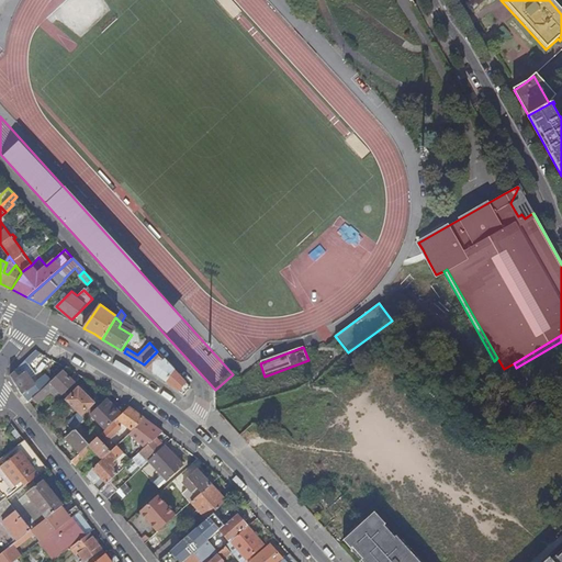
[(157,351),(144,364),(143,364),(183,394),(190,386),(169,364),(157,351)]
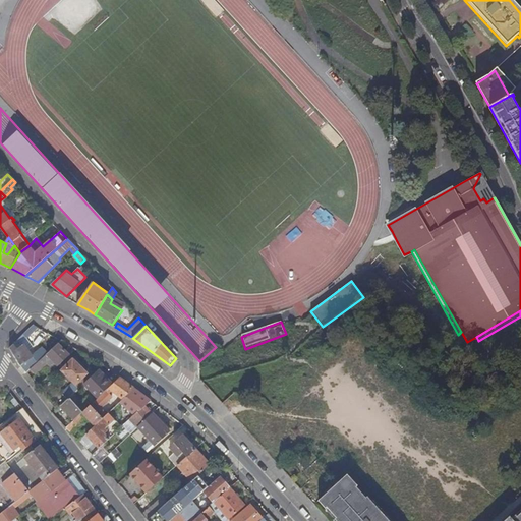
[(21,337),(13,344),(16,348),(23,344),(25,341),(21,337)]
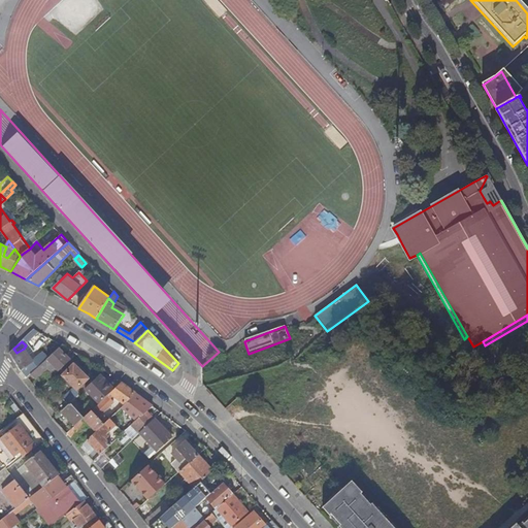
[(17,353),(13,349),(10,353),(22,371),(34,362),(24,349),(17,353)]
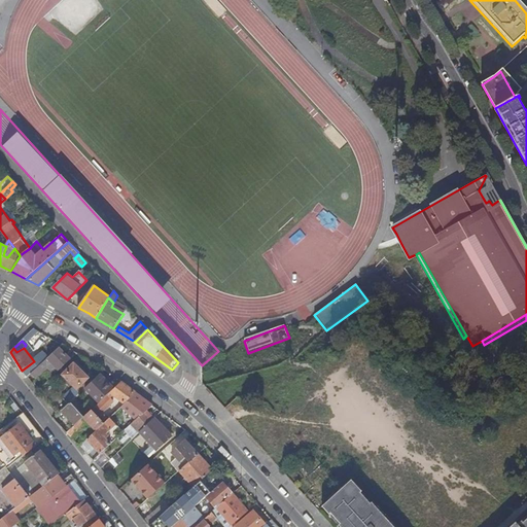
[(45,359),(32,373),(36,379),(47,367),(45,364),(47,362),(50,360),(53,363),(59,371),(60,370),(70,359),(59,348),(45,359)]
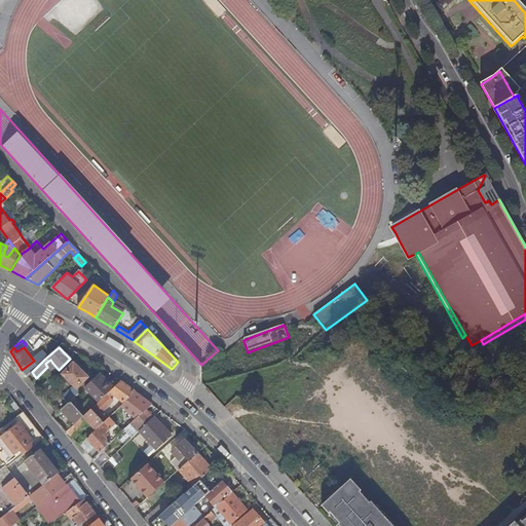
[(34,361),(22,370),(27,377),(32,372),(45,359),(42,354),(34,361)]
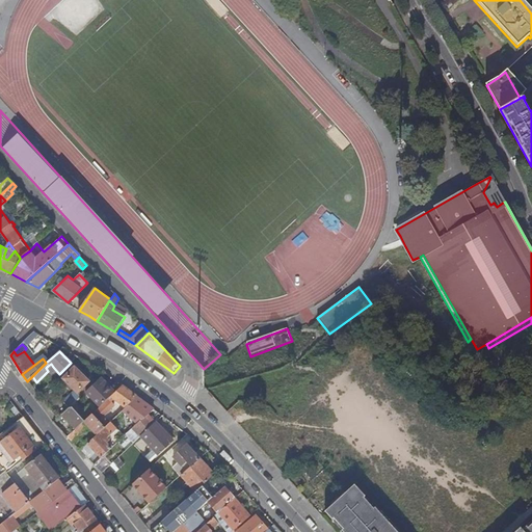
[(89,381),(71,363),(60,373),(63,377),(62,378),(68,383),(65,384),(68,387),(70,386),(74,391),(61,400),(69,407),(71,405),(75,402),(80,396),(78,393),(89,381)]
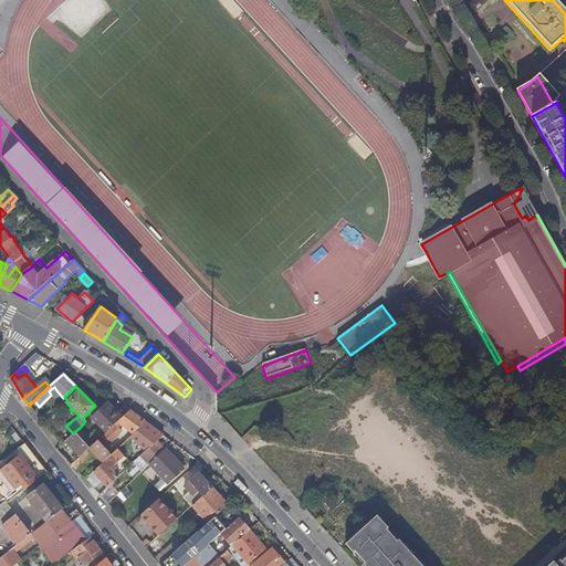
[(123,418),(107,401),(91,417),(106,433),(116,423),(123,418)]
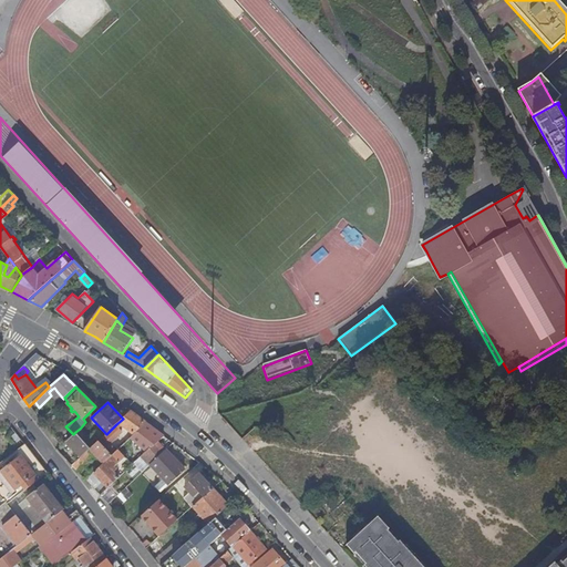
[(144,422),(130,411),(123,419),(116,424),(120,428),(122,424),(133,433),(144,422)]
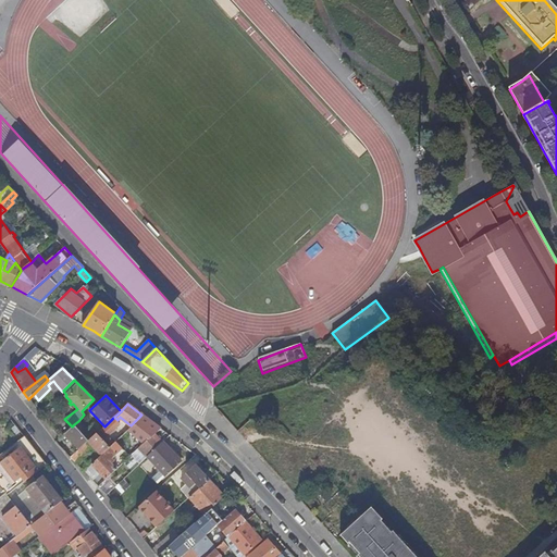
[(139,443),(143,446),(156,434),(161,429),(144,416),(128,430),(137,437),(135,440),(139,443)]
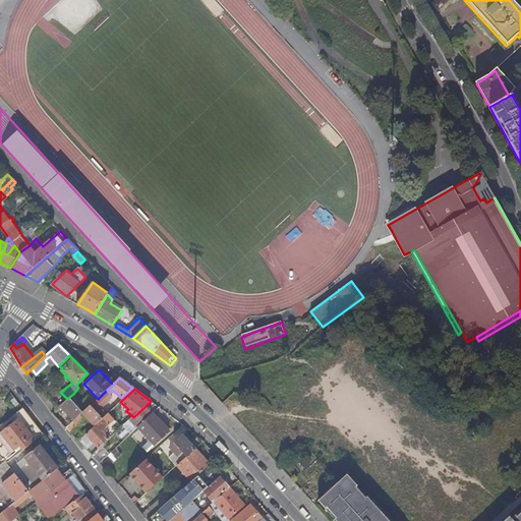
[(96,402),(102,408),(113,397),(110,393),(107,390),(96,402)]
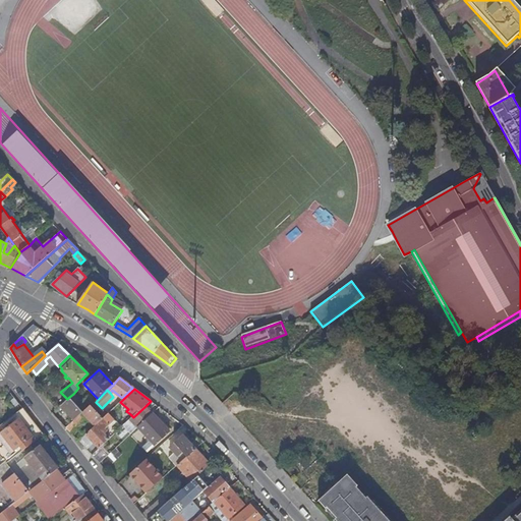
[(87,408),(73,394),(69,397),(82,412),(87,408)]
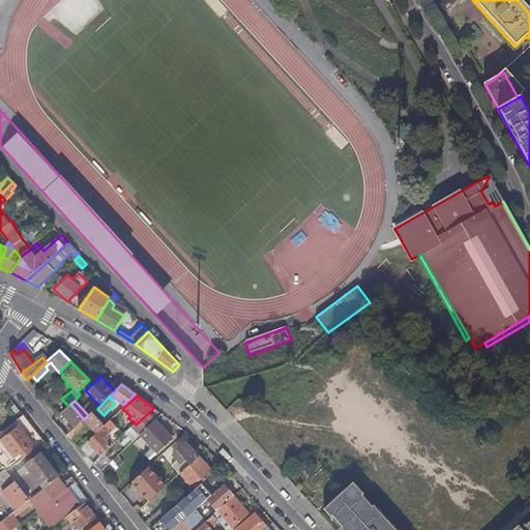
[(70,404),(68,406),(62,412),(76,427),(84,419),(70,404)]
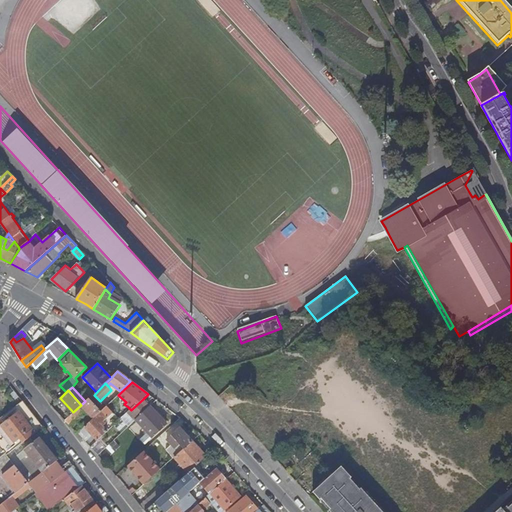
[(89,398),(101,411),(106,407),(100,401),(94,395),(94,394),(93,394),(89,398)]
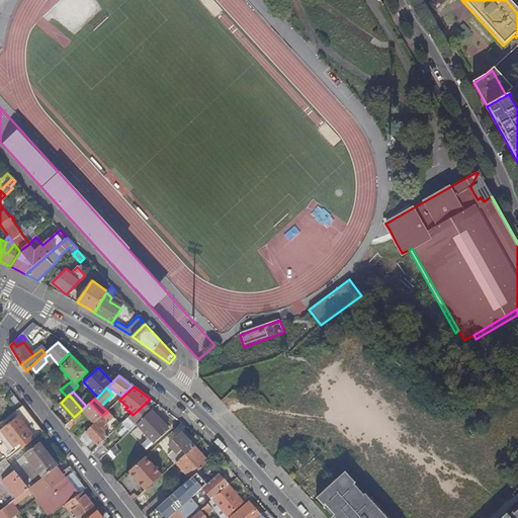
[(74,417),(66,425),(70,429),(82,418),(86,414),(88,417),(94,424),(102,416),(90,403),(86,406),(82,410),(74,417)]
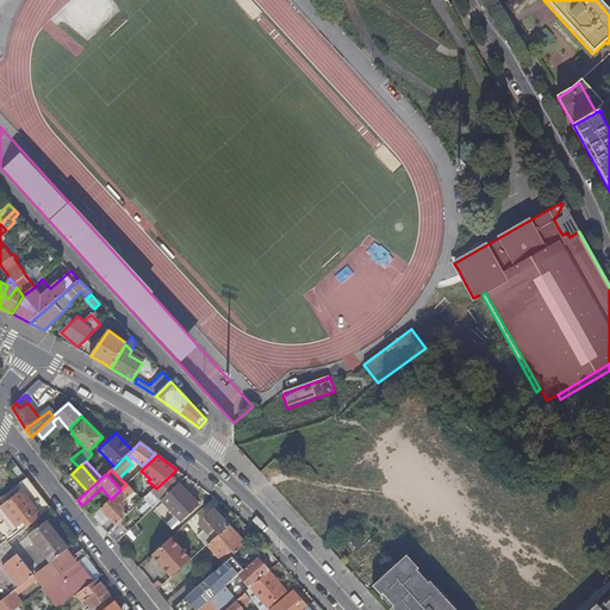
[(153,491),(161,500),(179,485),(179,484),(170,475),(156,489),(153,491)]
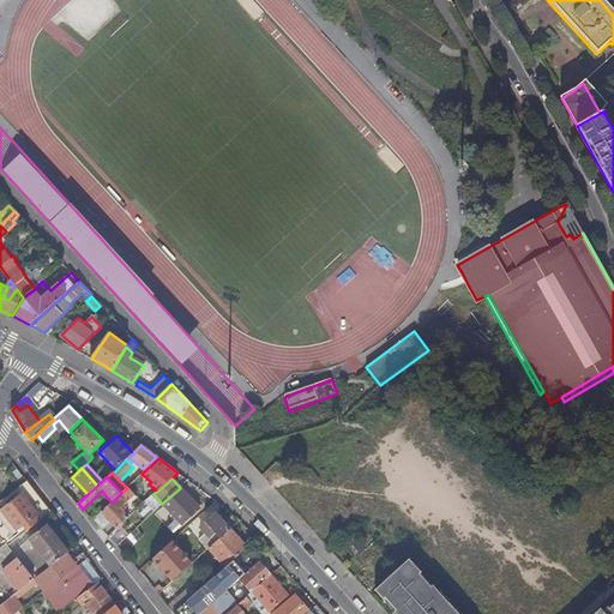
[(128,486),(136,494),(144,504),(146,501),(144,497),(132,483),(128,486)]
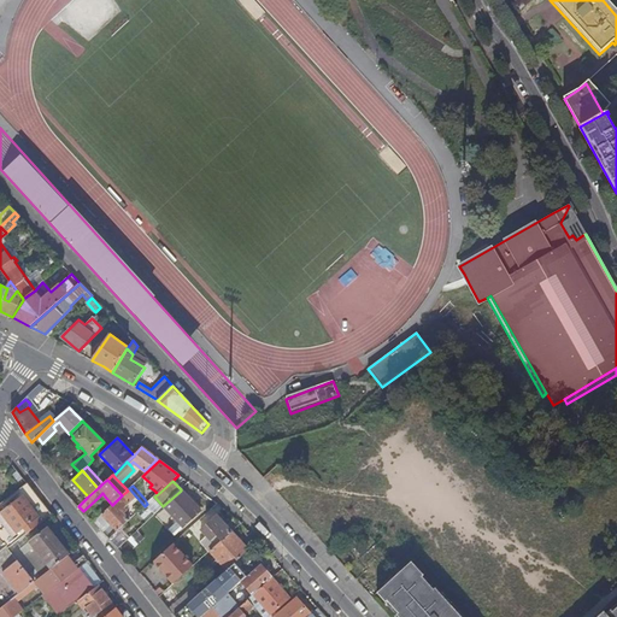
[(112,505),(103,513),(112,524),(118,530),(130,519),(124,513),(129,509),(127,505),(136,497),(129,488),(128,491),(122,495),(112,505)]
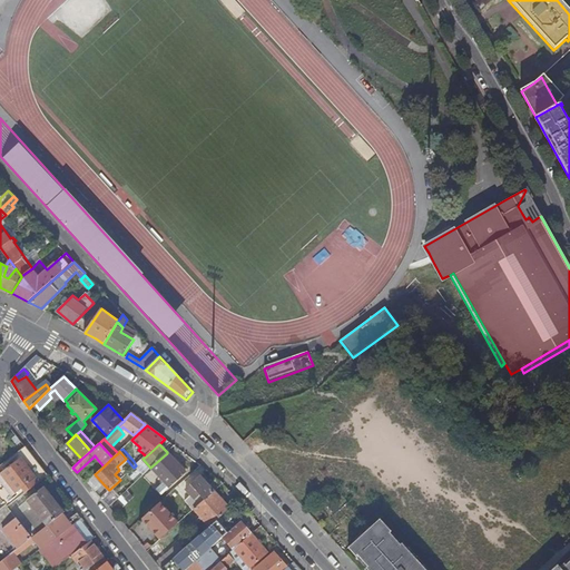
[(137,464),(143,459),(146,457),(143,453),(134,461),(136,465),(137,464)]
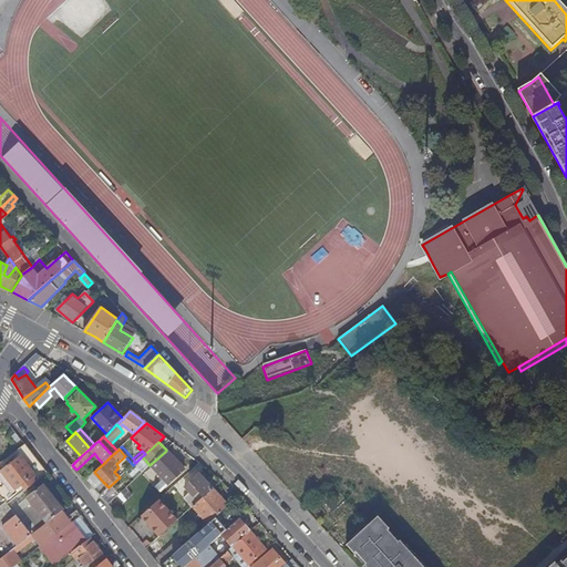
[(166,451),(150,465),(162,478),(168,485),(185,471),(166,451)]
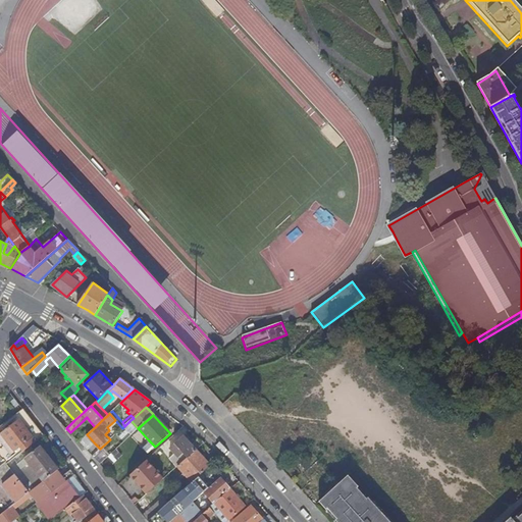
[(14,451),(32,438),(17,420),(0,433),(14,451)]
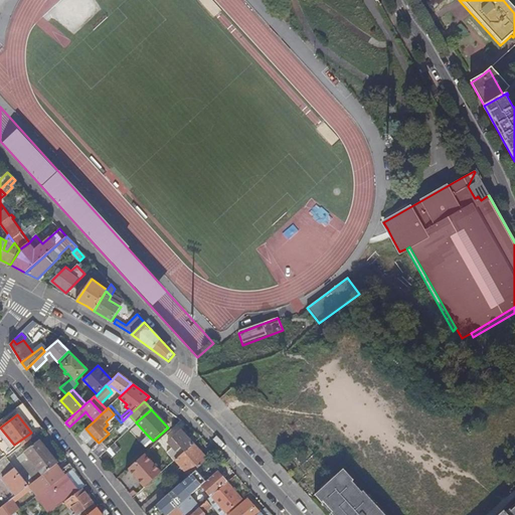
[(121,422),(115,427),(119,433),(128,424),(124,419),(123,420),(121,422)]
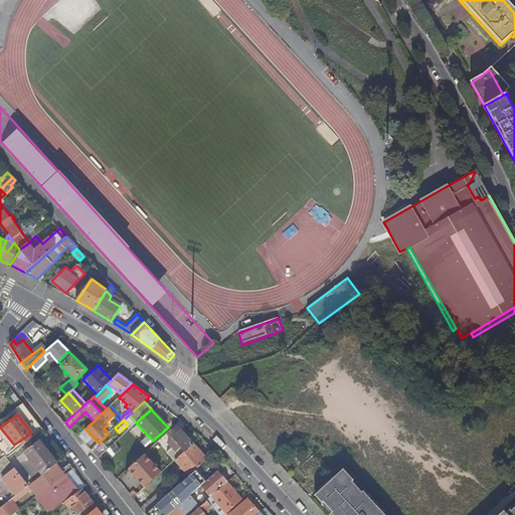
[(86,428),(78,436),(81,440),(87,445),(94,438),(86,428)]
